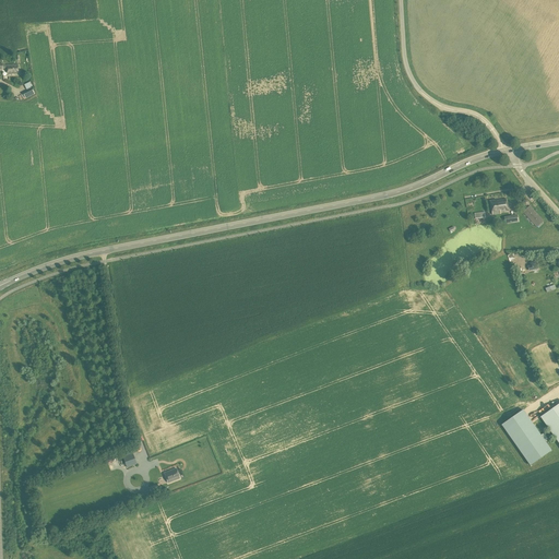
[(7,66),(2,64),(3,64),(0,63),(0,69),(2,70),(2,69),(7,69),(7,74),(19,73),(18,64),(12,64),(7,66)]
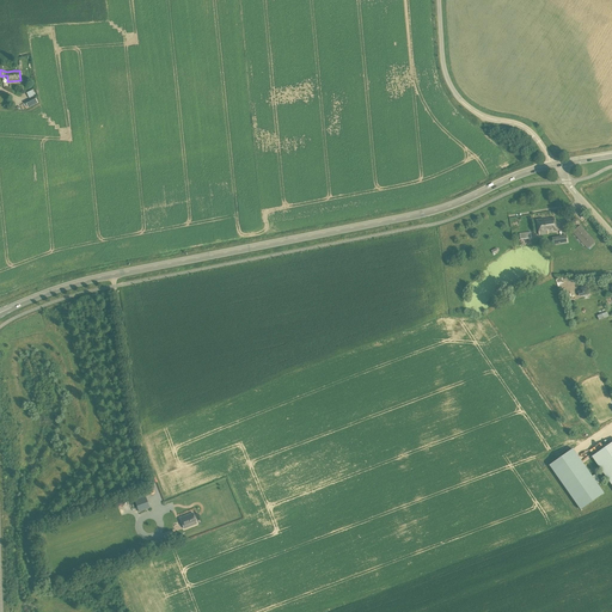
[(29,109),(38,103),(35,97),(25,102),(29,109)]
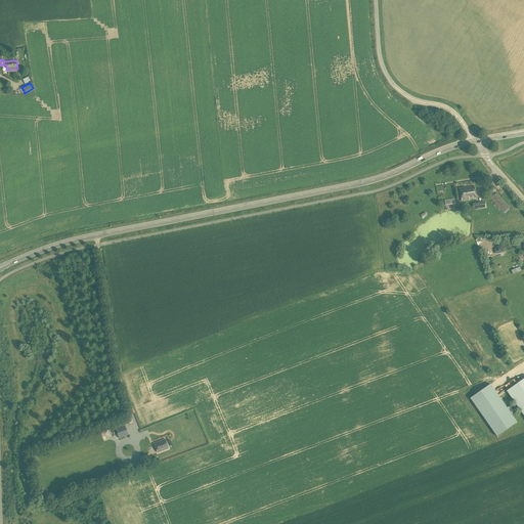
[(462,202),(476,200),(474,186),(460,188),(462,202)]
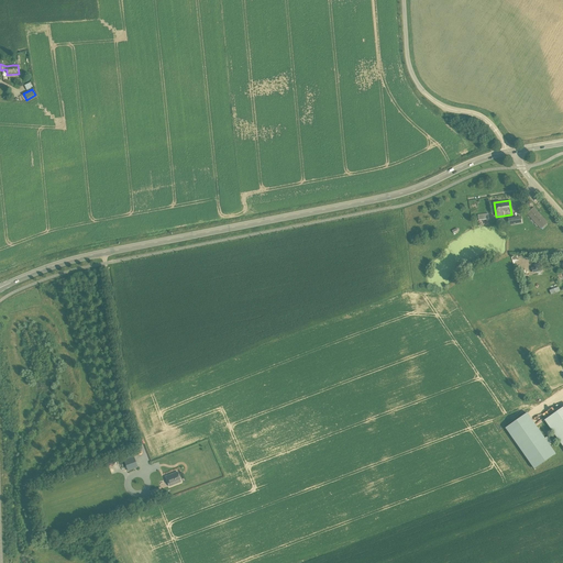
[(543,229),(547,225),(545,224),(548,222),(533,207),(526,213),(540,230),(542,228),(543,229)]
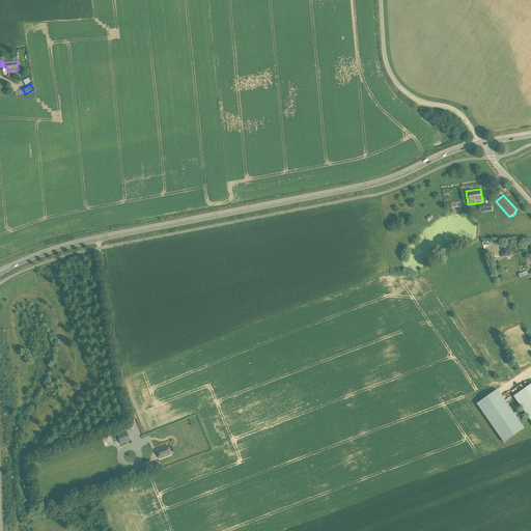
[(530,421),(530,385),(514,397),(530,421)]
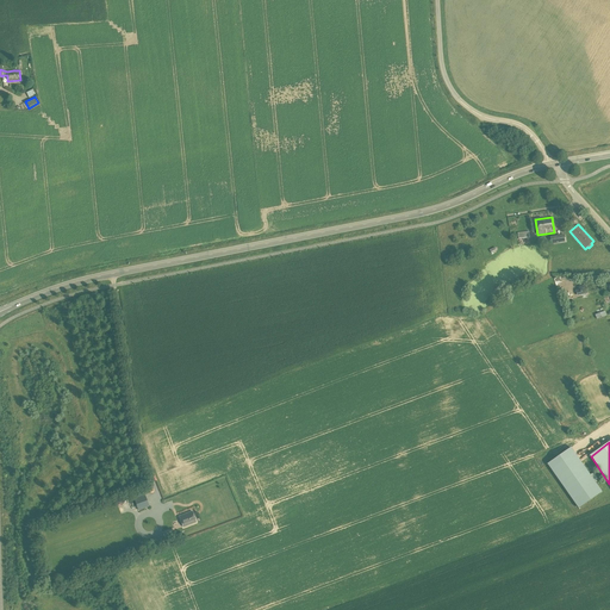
[(602,492),(571,448),(547,464),(578,509),(602,492)]
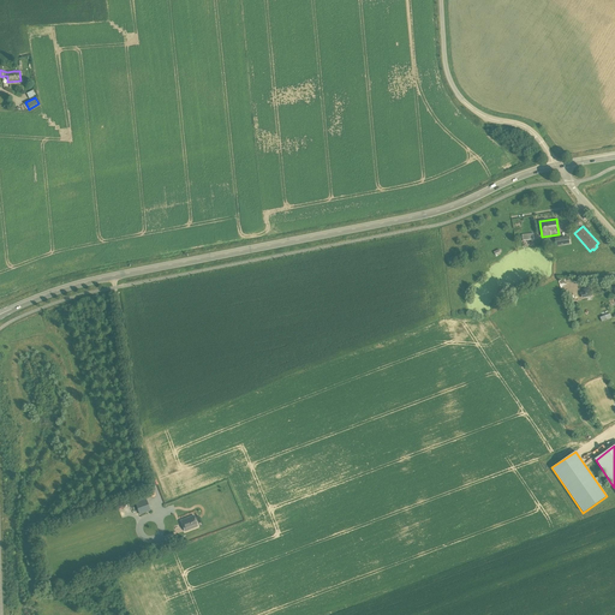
[(139,515),(150,512),(147,499),(145,500),(135,503),(139,515)]
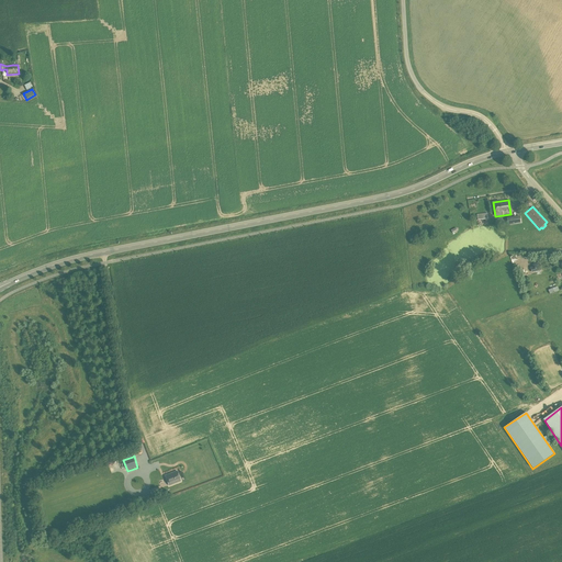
[(169,485),(180,481),(177,472),(166,476),(169,485)]
